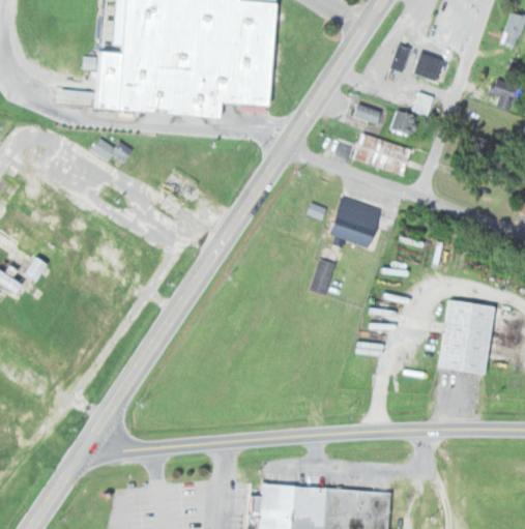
[(89,109),(222,117),(223,104),(271,106),(276,0),(100,0),(98,51),(92,50),(89,109)]
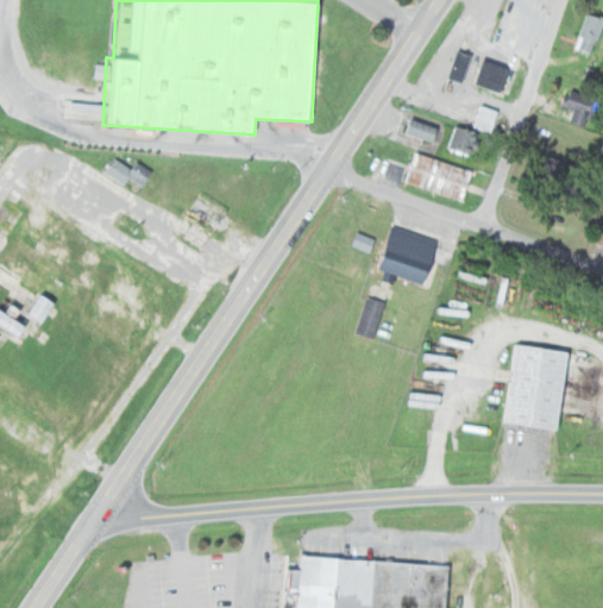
[(602,18),(588,13),(573,49),(591,56),(602,29),(602,18)]
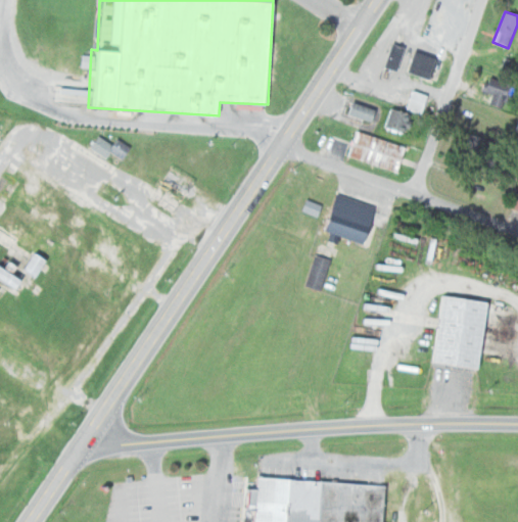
[(405,49),(393,44),(384,66),(396,72),(405,49)]
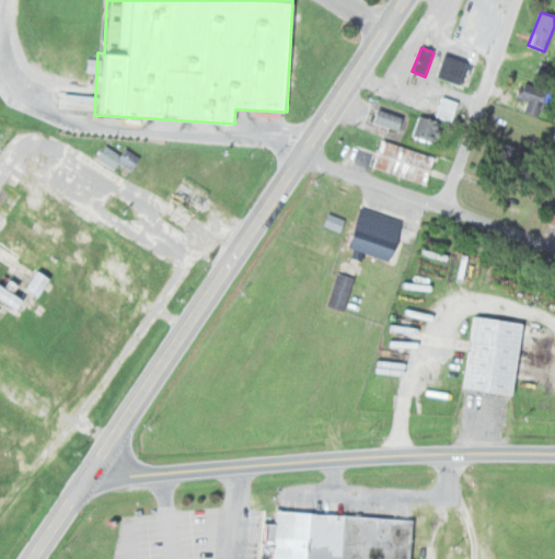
[(467,63),(442,56),(436,78),(461,85),(467,63)]
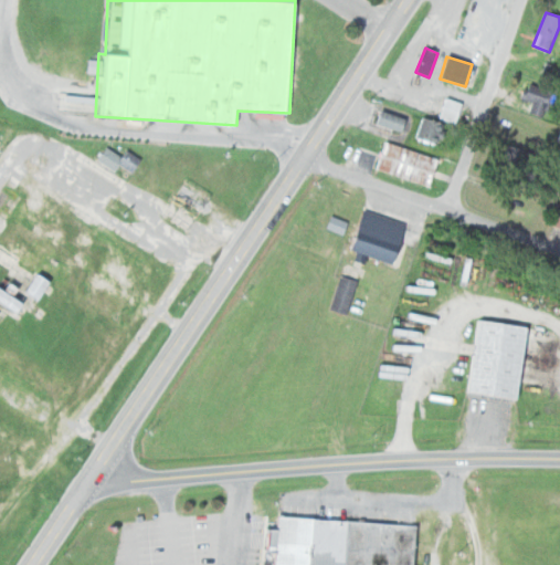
[(531,113),(547,118),(556,95),(527,84),(521,98),(535,104),(531,113)]
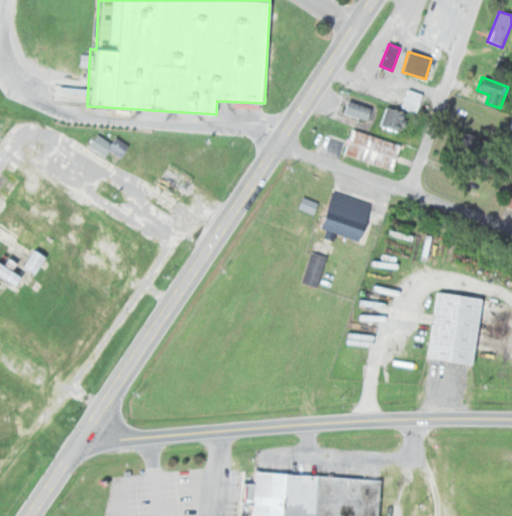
[(425,96),(409,90),(402,108),(418,114),(425,96)]
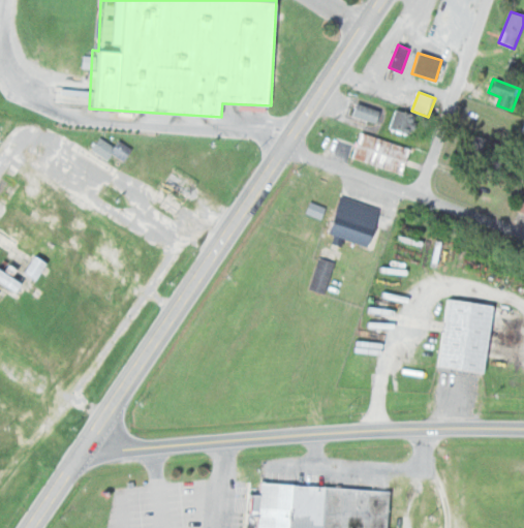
[(352,115),(375,123),(379,113),(357,104),(352,115)]
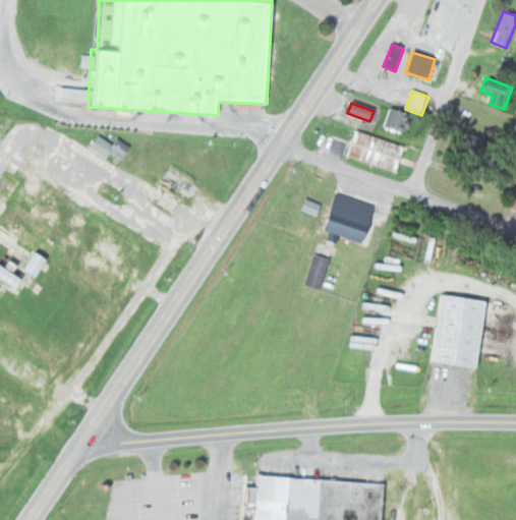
[(384,127),(404,135),(411,116),(391,108),(384,127)]
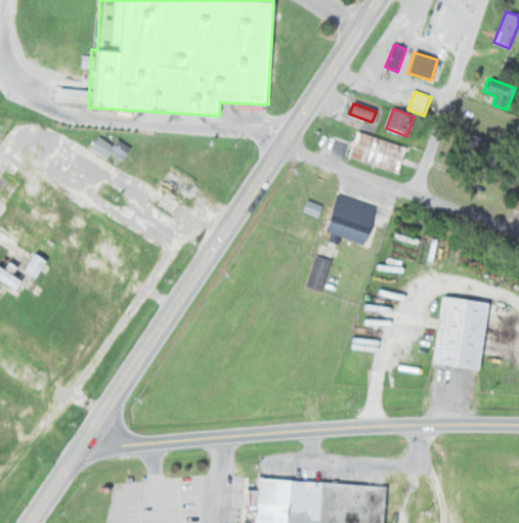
[(401,173),(408,146),(356,132),(349,158),(401,173)]
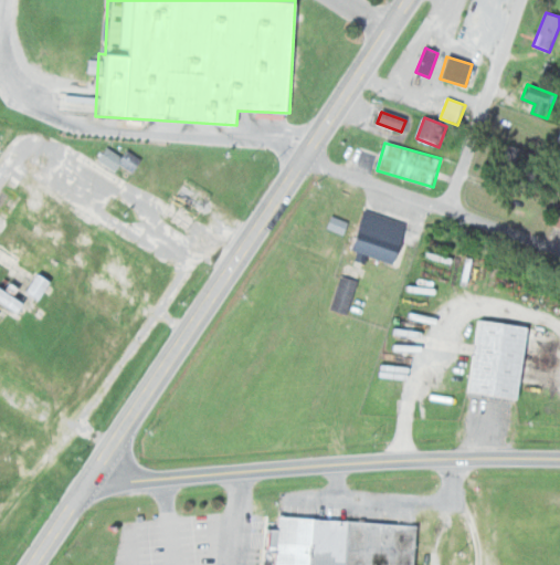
[(122,158),(108,148),(98,160),(114,171),(119,163),(133,174),(143,160),(127,149),(122,158)]
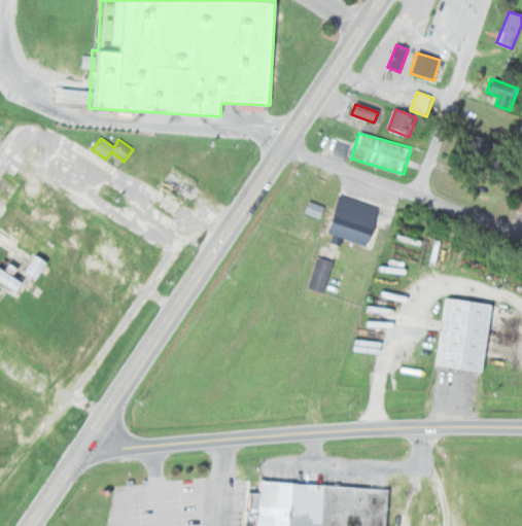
[(500,165),(500,141),(474,141),(473,165),(500,165)]
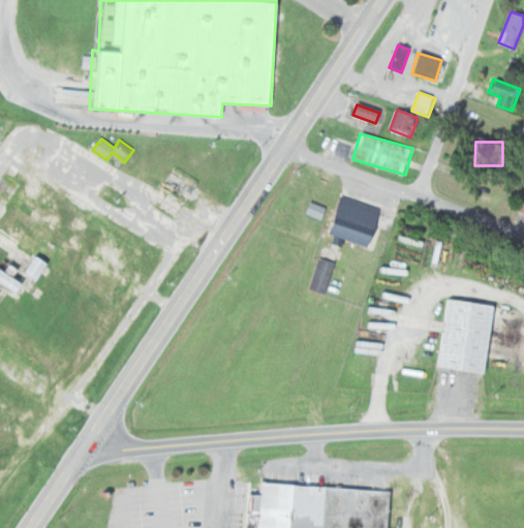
[(381,212),(339,195),(325,233),(368,248),(381,212)]
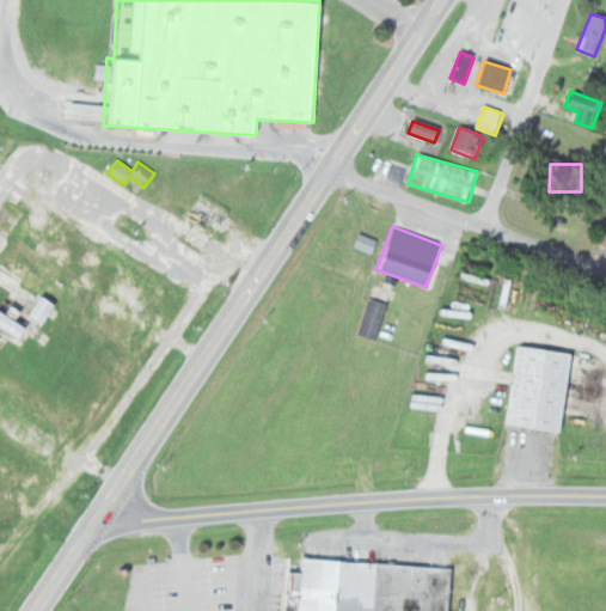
[(55,307),(38,297),(26,316),(43,325),(55,307)]
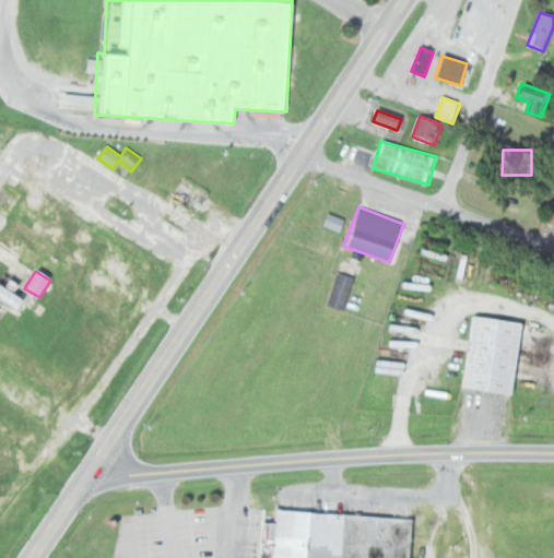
[(328,306),(344,311),(355,277),(339,272),(328,306)]
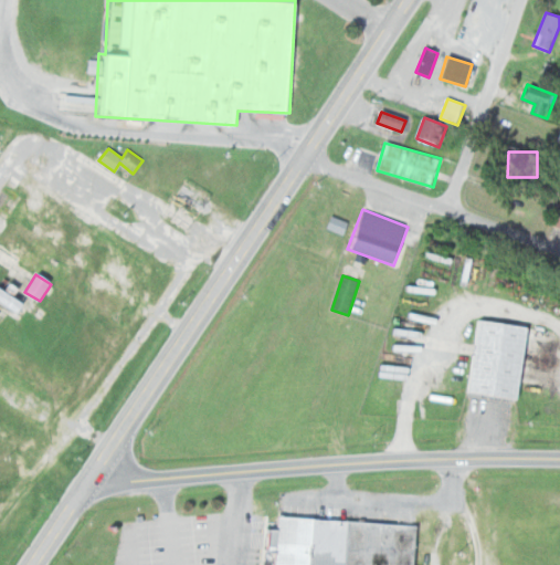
[(527,327),(476,321),(466,393),(517,400),(527,327)]
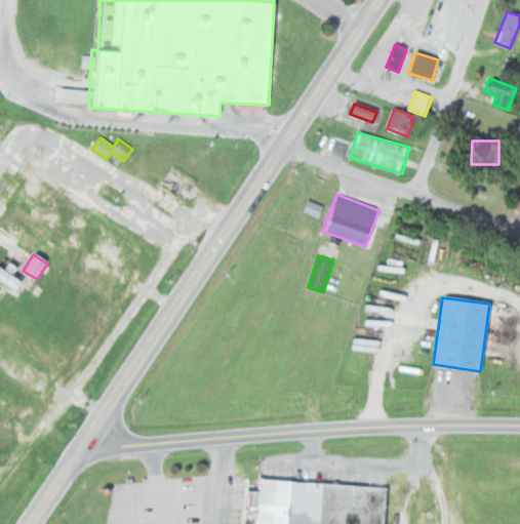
[(387,523),(389,487),(256,480),(255,492),(245,491),(243,513),(253,513),(251,523),(387,523)]
